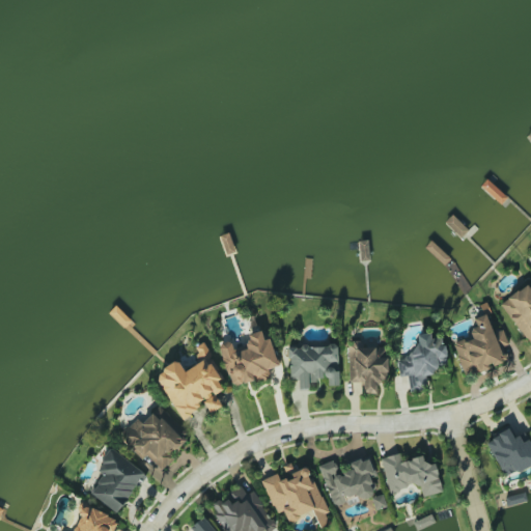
[(528,283),(530,286),(530,345),(499,305),(528,283)]
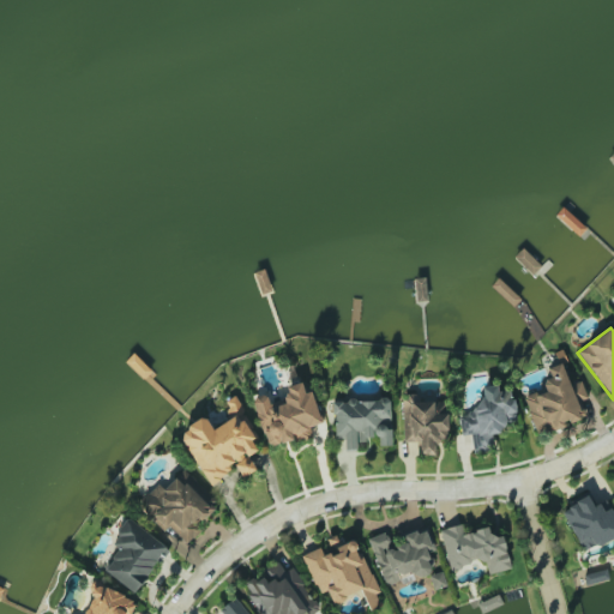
[(548,369),(560,366),(579,419),(540,432),(528,399),(546,392),(543,386),(547,379),(552,378),(548,369)]
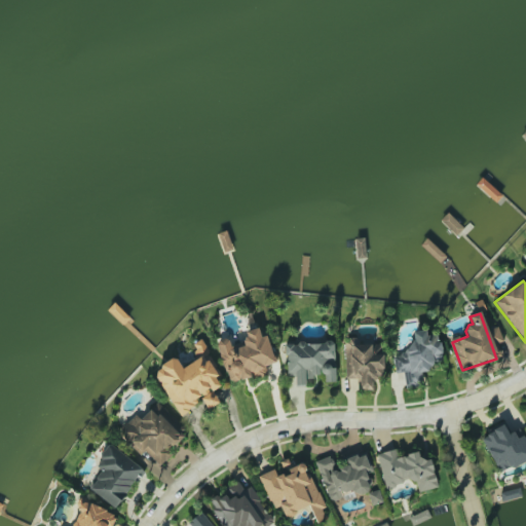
[(217,344),(219,341),(224,338),(229,341),(232,350),(245,345),(243,341),(246,337),(247,336),(246,333),(259,328),(262,337),(266,336),(275,362),(264,366),(267,373),(261,378),(251,375),(230,382),(217,344)]
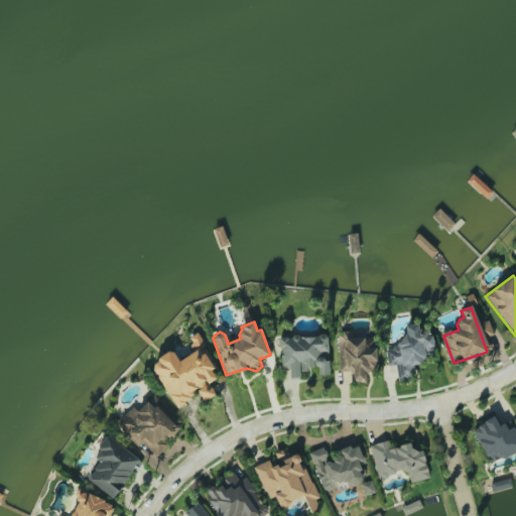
[(405,326),(419,323),(420,329),(430,327),(434,346),(432,346),(433,353),(428,354),(422,360),(423,363),(413,364),(415,378),(400,381),(397,365),(389,367),(386,350),(393,349),(396,347),(407,334),(405,326)]
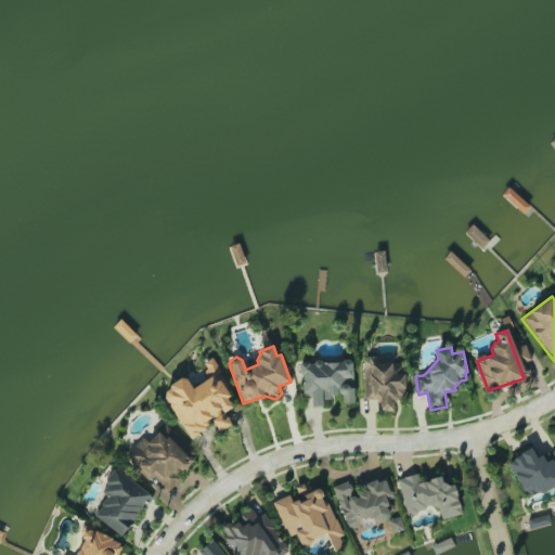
[(193,387),(206,378),(206,372),(202,364),(213,358),(220,372),(218,378),(231,396),(227,398),(233,408),(226,413),(234,424),(221,434),(210,418),(207,426),(192,437),(167,404),(165,392),(170,389),(170,386),(180,378),(188,379),(193,387)]
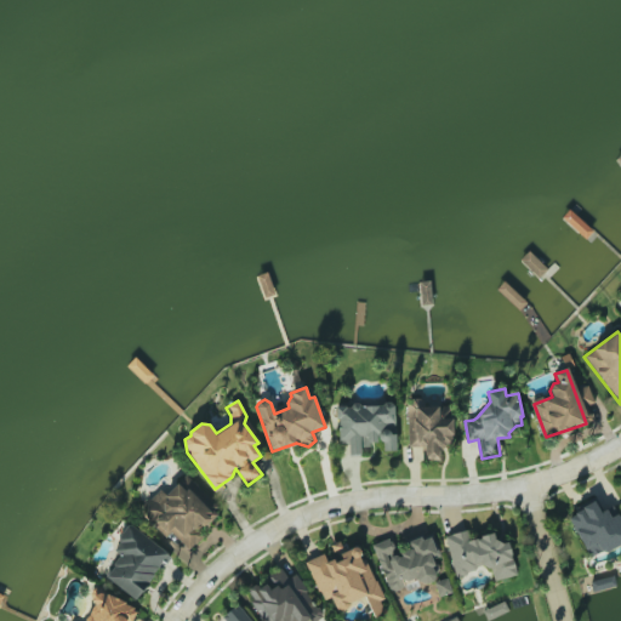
[(335,403),(336,449),(345,449),(345,457),(363,457),(363,450),(369,450),(369,445),(374,445),(374,440),(377,443),(382,443),(383,453),(397,453),(396,402),(335,403)]
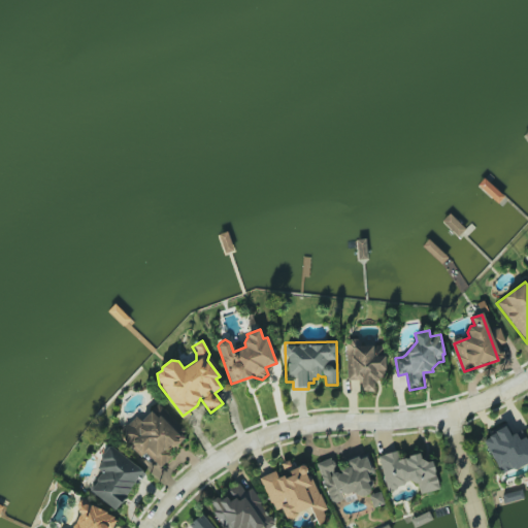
[(345,345),(374,345),(385,357),(386,369),(384,369),(385,376),(375,383),(375,392),(359,391),(359,382),(345,381),(345,345)]
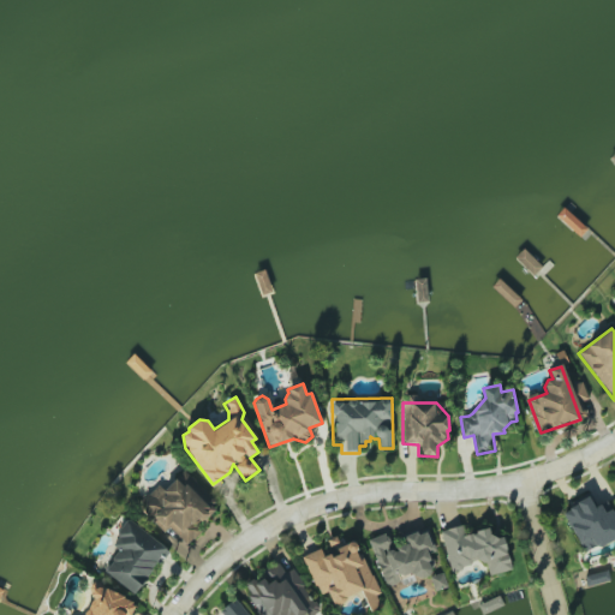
[(184,465),(226,503),(187,547),(171,531),(166,537),(144,518),(144,496),(157,483),(163,489),(174,477),(173,477),(184,465)]
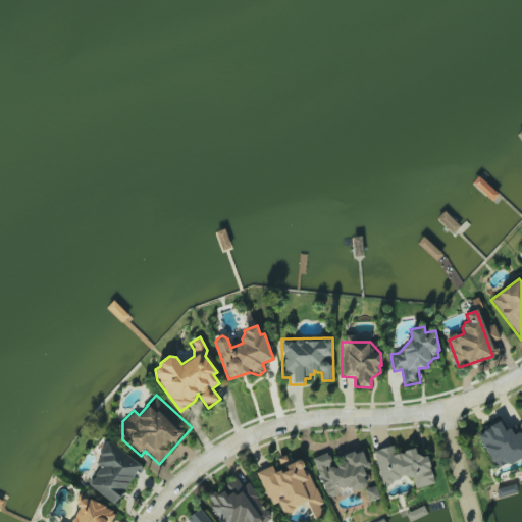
[(478,436),(492,462),(504,456),(508,463),(512,464),(521,458),(521,437),(519,432),(515,435),(510,427),(507,429),(502,419),(488,426),(493,434),(487,437),(485,432),(478,436)]
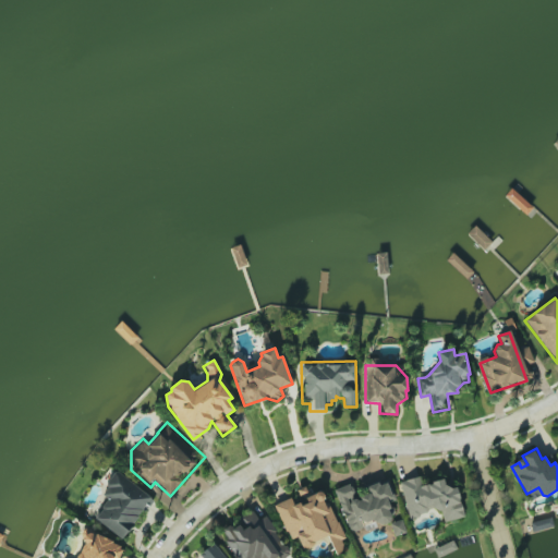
[(401,483),(410,519),(417,517),(420,514),(426,513),(427,509),(434,508),(440,511),(444,523),(465,518),(457,487),(453,489),(446,486),(445,481),(433,483),(434,485),(420,488),(417,478),(401,483)]
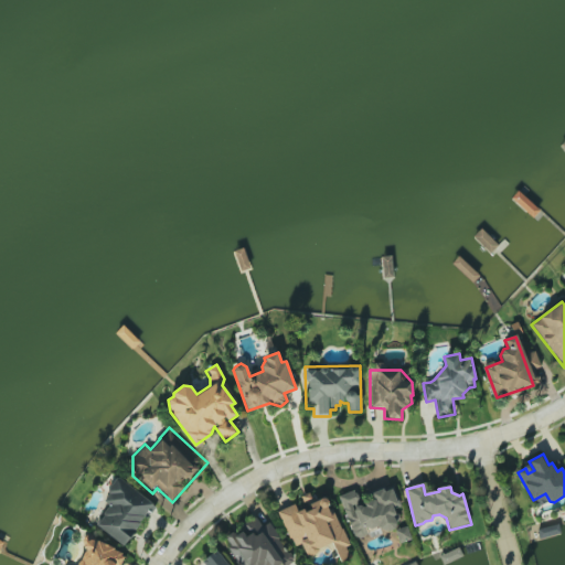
[(395,528),(392,515),(394,514),(391,505),(395,503),(391,490),(385,492),(384,488),(372,492),(374,500),(365,503),(366,507),(364,508),(360,505),(356,507),(355,504),(360,499),(355,489),(336,497),(354,542),(369,536),(368,531),(380,526),(385,531),(395,528)]
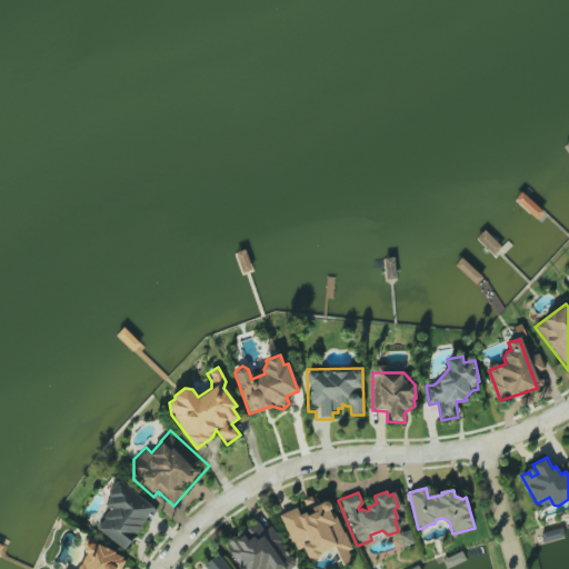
[(112,493),(130,508),(140,496),(156,508),(123,549),(98,530),(105,521),(103,517),(109,509),(103,505),(112,493)]
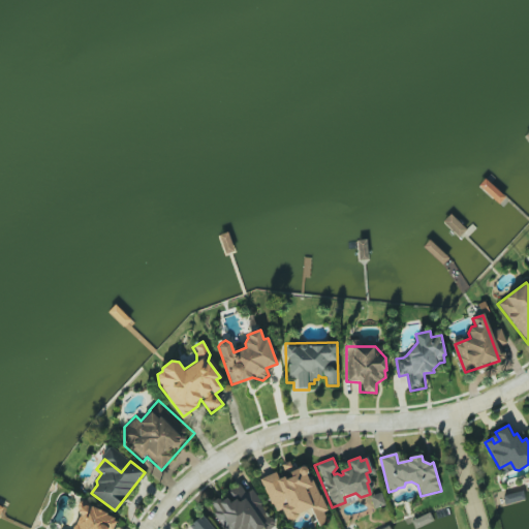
[(260,479),(272,508),(281,505),(288,523),(299,519),(297,515),(312,508),(320,528),(329,526),(323,514),(328,512),(321,496),(318,496),(313,484),(310,484),(307,475),(308,471),(305,468),(292,472),(294,479),(286,483),(284,478),(279,480),(276,473),(260,479)]
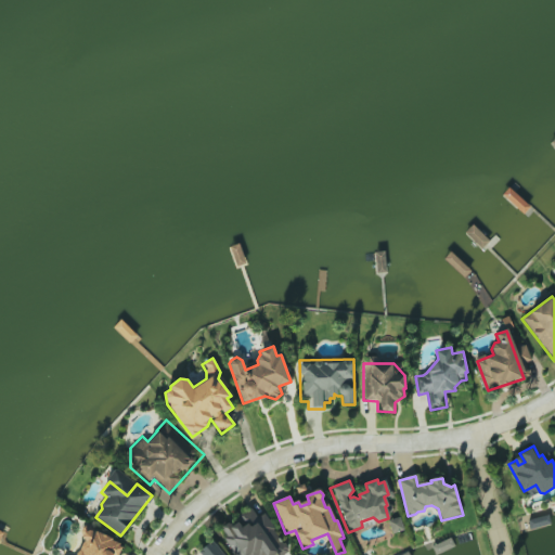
[(235,554),(220,529),(229,524),(232,528),(237,525),(241,530),(248,526),(250,527),(255,525),(252,519),(244,524),(240,516),(250,508),(257,518),(265,514),(286,550),(276,554),(269,554),(267,554),(235,554)]
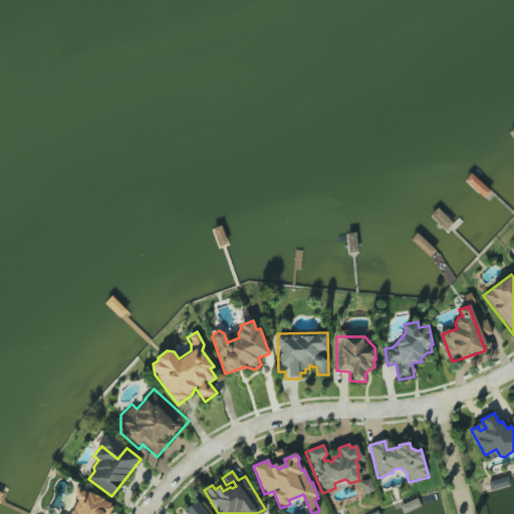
[(361,483),(364,491),(372,489),(368,480),(361,483)]
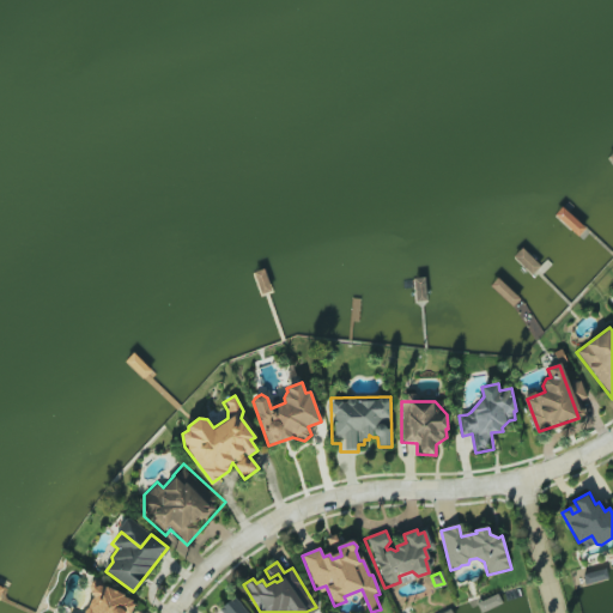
[(107,586),(139,600),(133,612),(84,612),(95,599),(92,593),(93,589),(99,584),(107,586)]
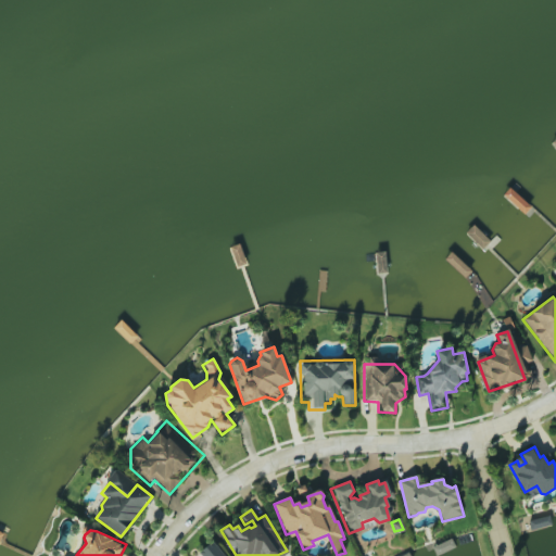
[(434,546),(439,554),(455,546),(451,538),(434,546)]
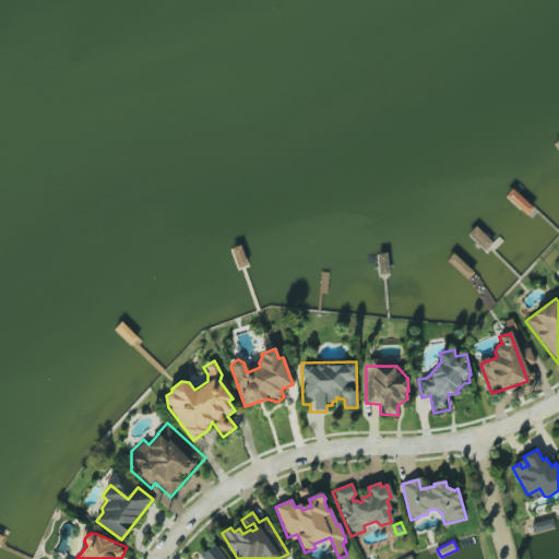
[(200,558),(198,556),(212,543),(225,558),(200,558)]
